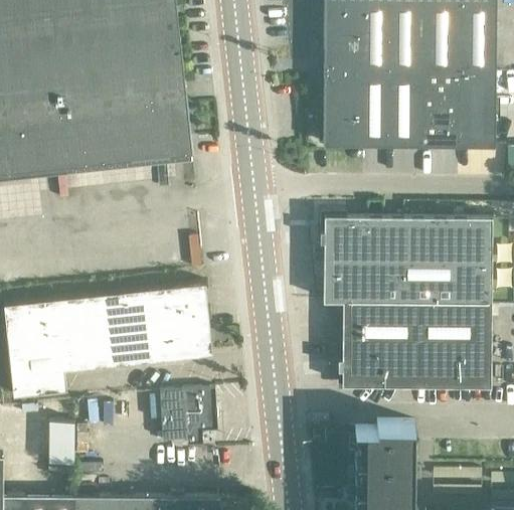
[(184,82),(174,0),(0,0),(0,171),(20,169),(19,159),(180,141),(178,123),(188,122),(184,82)]
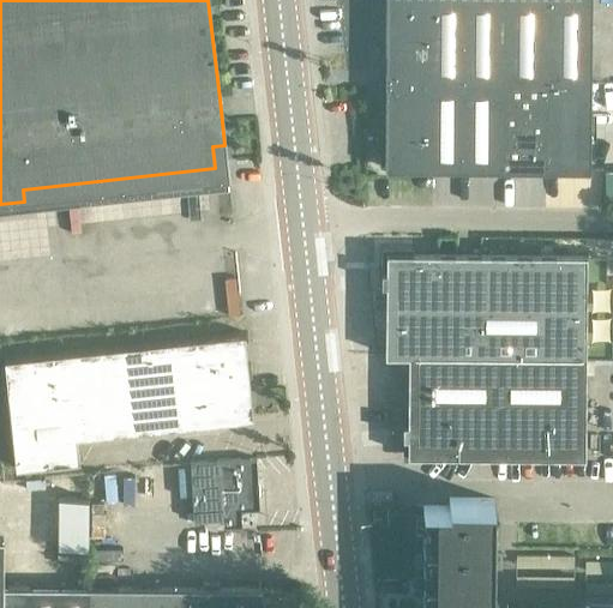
[(386,0),(386,176),(590,178),(592,26),(592,0),(386,0)]
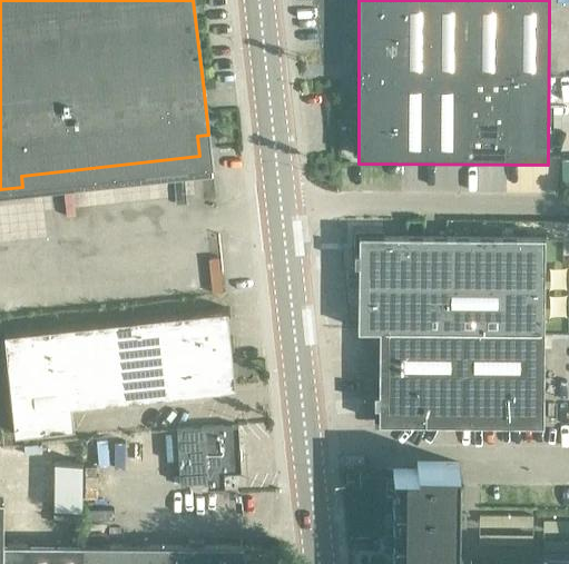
[(543,431),(545,335),(545,241),(366,241),(359,249),(357,336),(380,336),(379,421),(386,429),(543,431)]
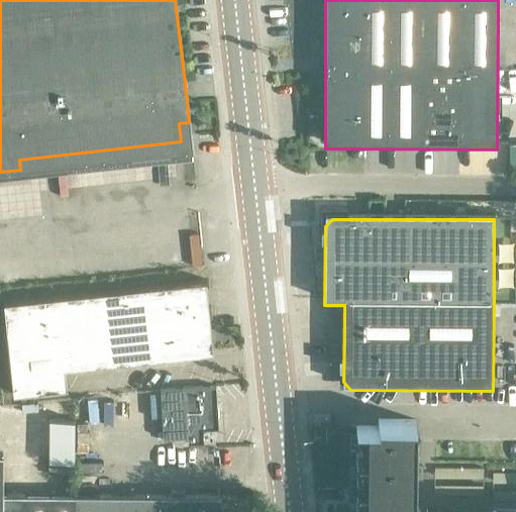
[(212,356),(205,286),(3,310),(13,399),(66,393),(65,374),(212,356)]
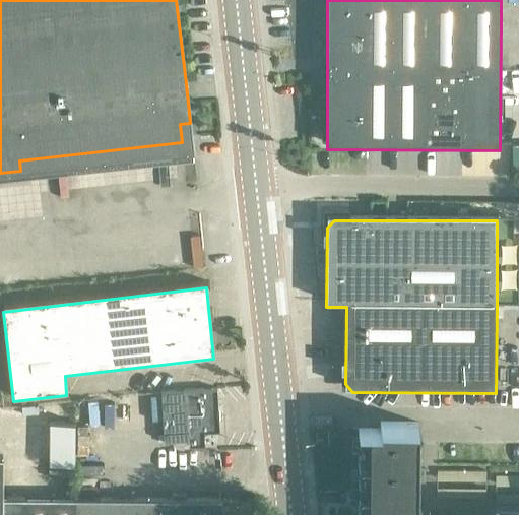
[(215,395),(186,397),(189,452),(203,451),(203,437),(217,436),(215,395)]
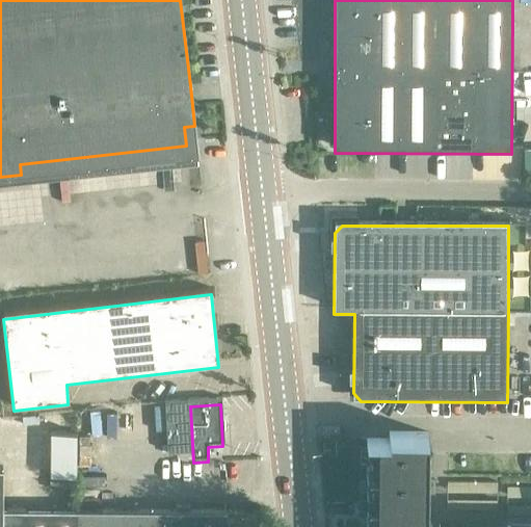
[(53,433),(53,477),(78,477),(79,433),(53,433)]
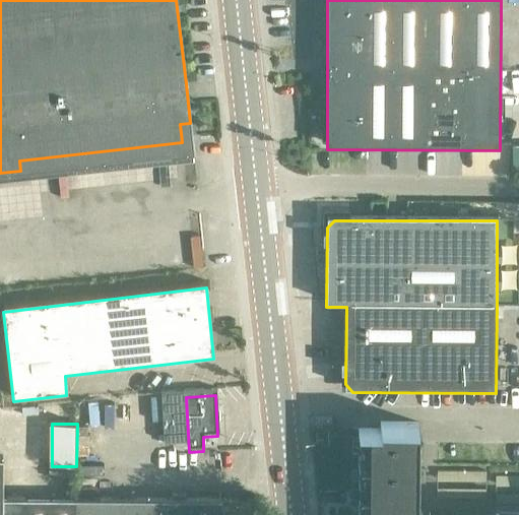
[(416,514),(417,438),(417,430),(402,430),(380,430),(380,437),(359,437),(357,514),(416,514)]
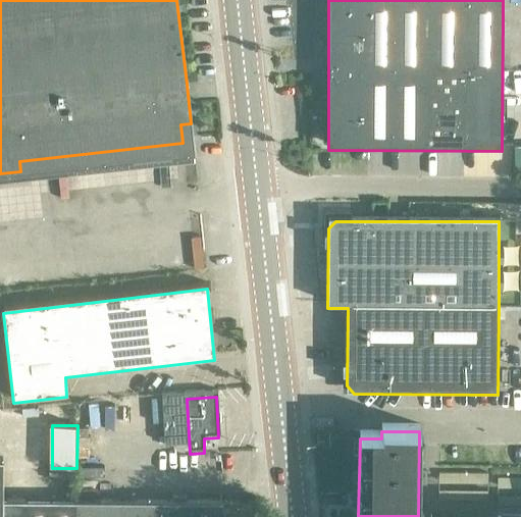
[(220,516),(221,508),(1,506),(2,466),(0,465),(0,516),(220,516)]
